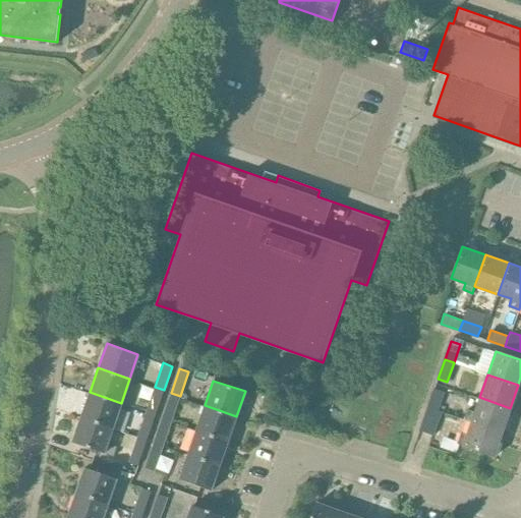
[(146,411),(156,415),(164,390),(155,387),(146,411)]
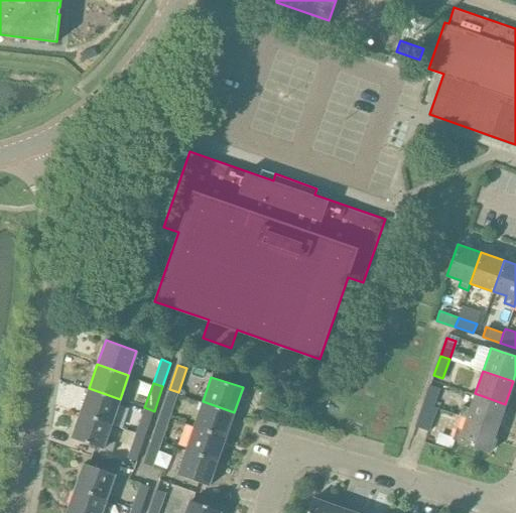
[(429,384),(423,401),(433,405),(439,387),(429,384)]
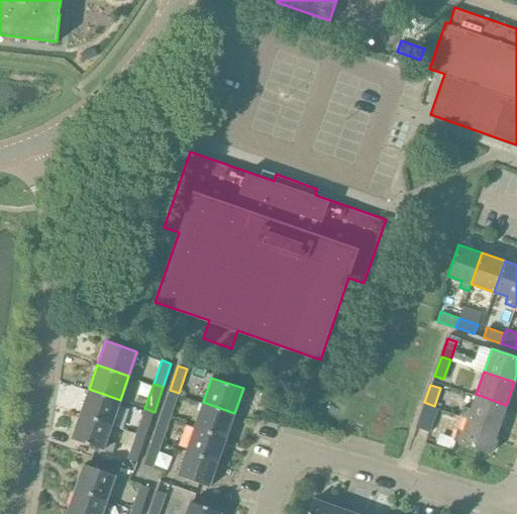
[(89,389),(80,413),(111,424),(120,400),(89,389)]
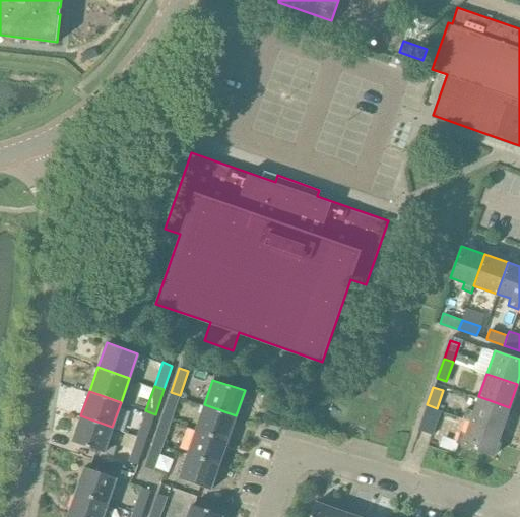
[(172,419),(180,395),(171,392),(161,416),(172,419)]
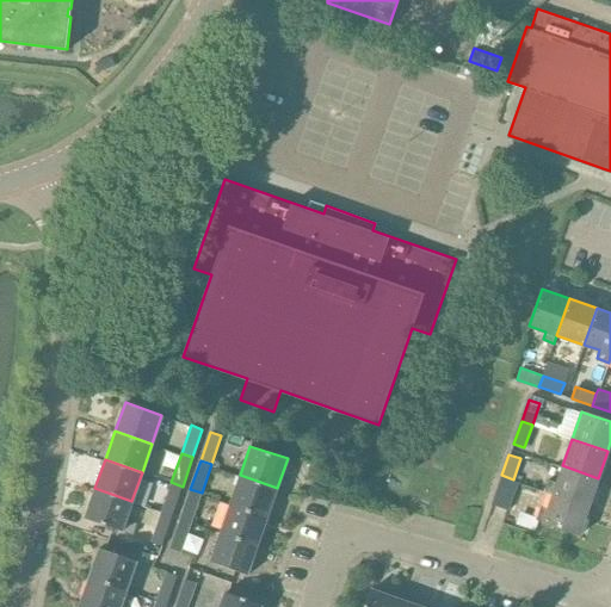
[(588,506),(598,478),(562,465),(556,483),(548,479),(544,490),(588,506)]
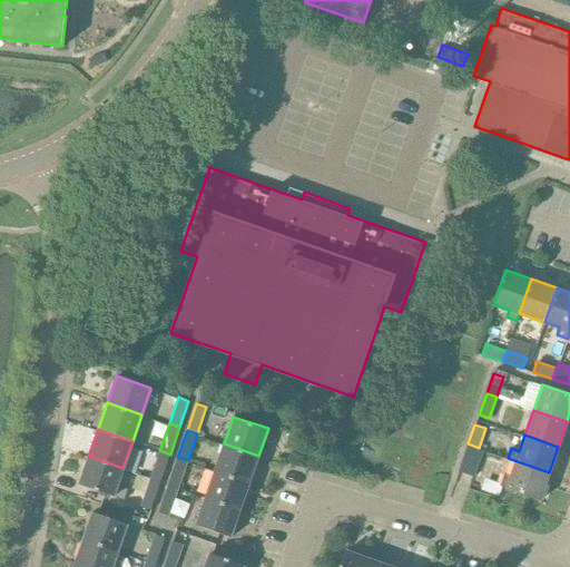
[(249,482),(258,456),(224,443),(215,470),(249,482)]
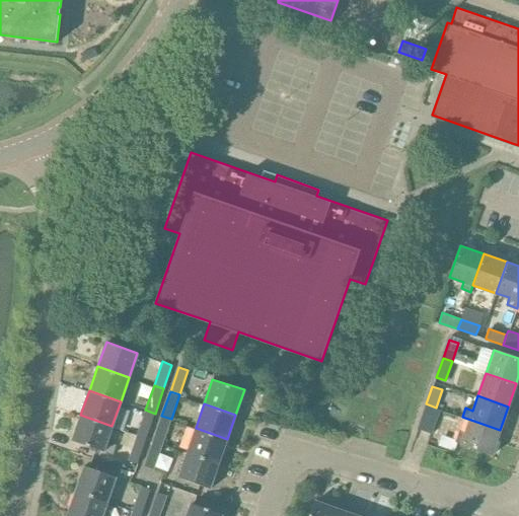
[(440,409),(436,408),(426,403),(418,428),(431,432),(440,409)]
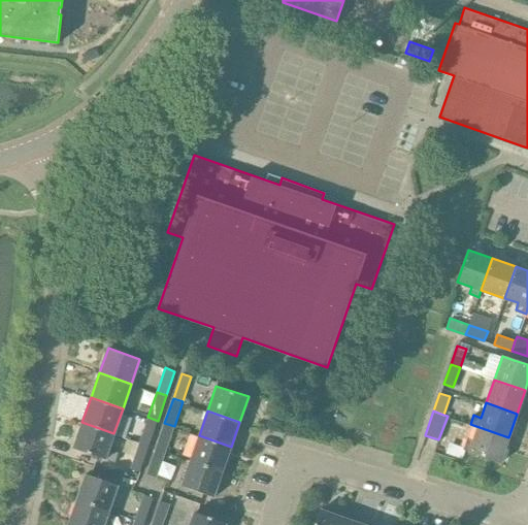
[(147,417),(139,443),(149,446),(158,421),(147,417)]
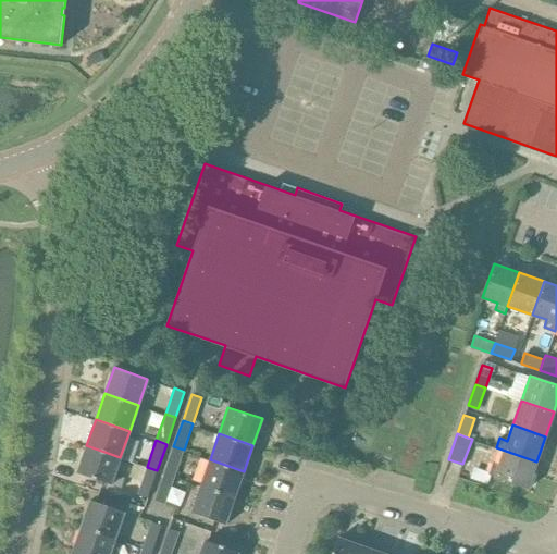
[(77,471),(111,483),(120,487),(124,477),(114,474),(120,457),(86,445),(77,471)]
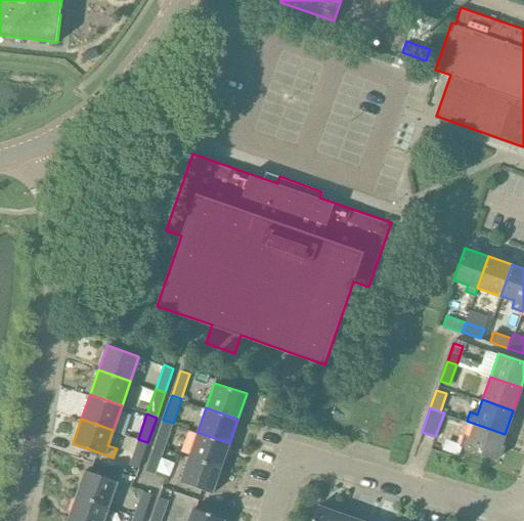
[(165,448),(173,423),(163,420),(155,444),(165,448)]
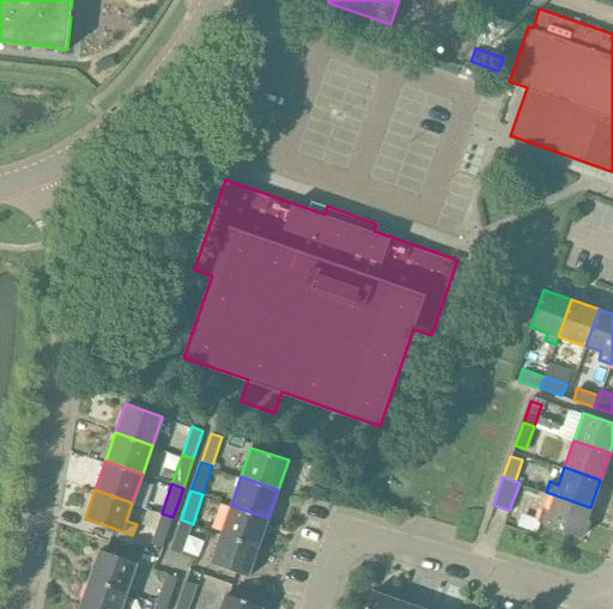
[(581,535),(590,507),(546,492),(546,493),(553,497),(548,510),(542,507),(539,517),(521,511),(516,524),(536,531),(540,521),(581,535)]
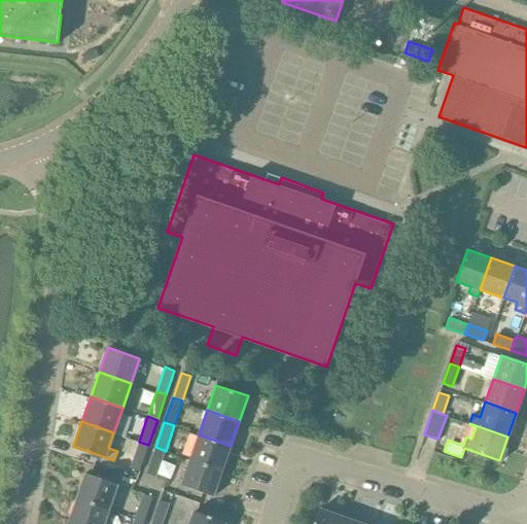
[(222,470),(231,446),(199,434),(189,459),(222,470)]
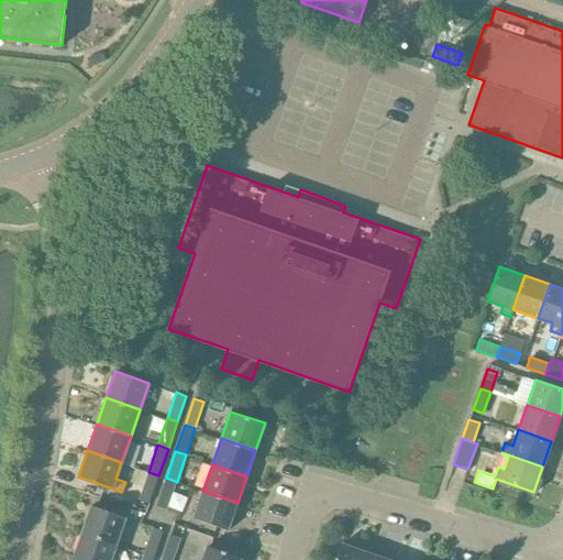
[(158,475),(148,472),(139,498),(150,502),(158,475)]
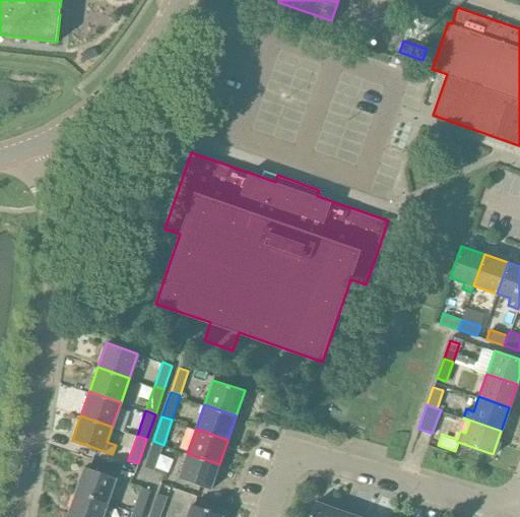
[(154,469),(164,445),(153,441),(145,465),(154,469)]
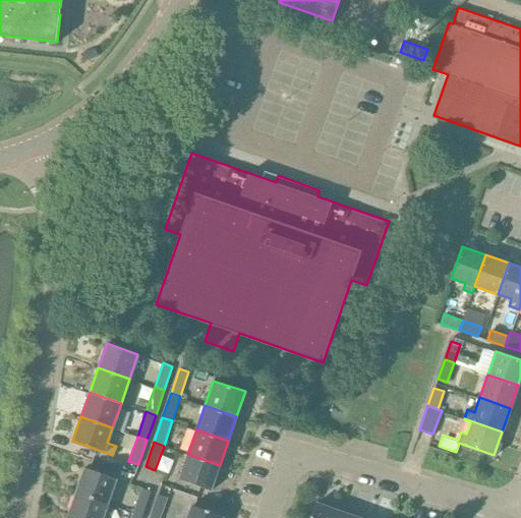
[(211,490),(220,465),(187,454),(179,478),(211,490)]
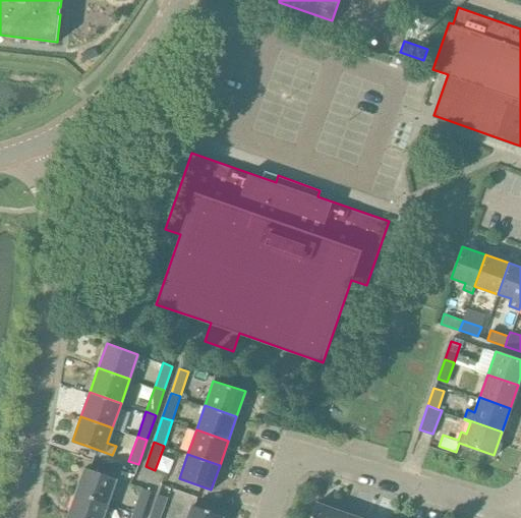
[(76,492),(108,503),(117,477),(84,467),(76,492)]
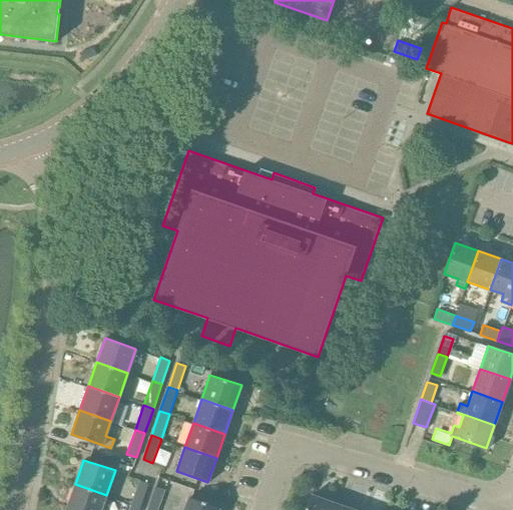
[(131,503),(139,506),(148,482),(139,479),(131,503)]
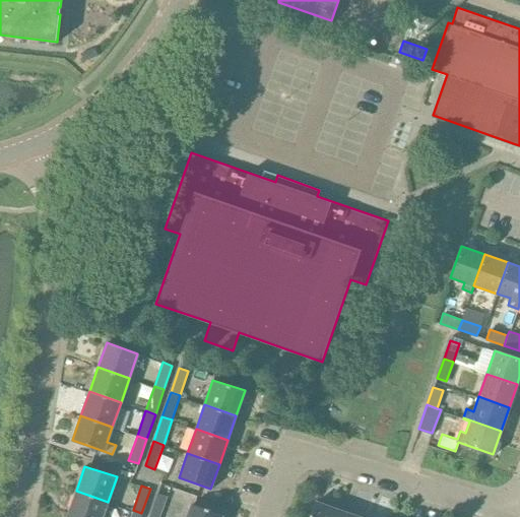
[(76,491),(68,515),(74,516),(102,516),(108,502),(76,491)]
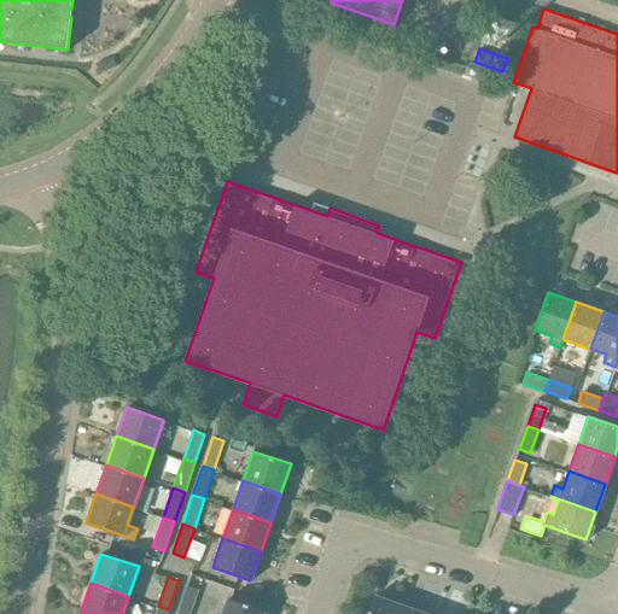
[(187,584),(178,613),(181,613),(190,613),(199,588),(187,584)]
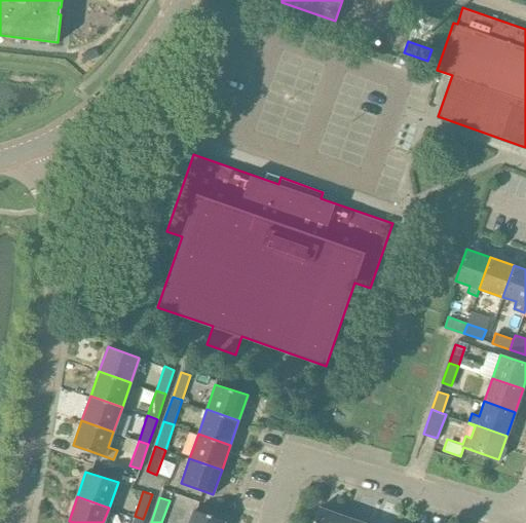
[(340,522),(344,515),(320,507),(312,522),(340,522)]
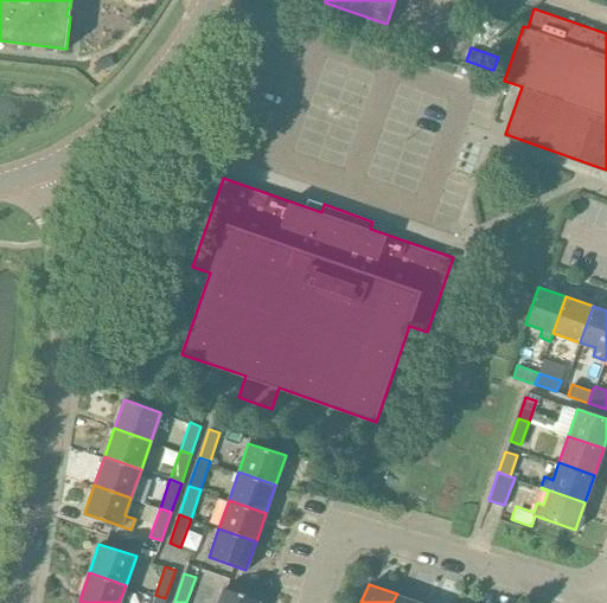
[(217,602),(259,602),(261,600),(223,587),(217,602)]
